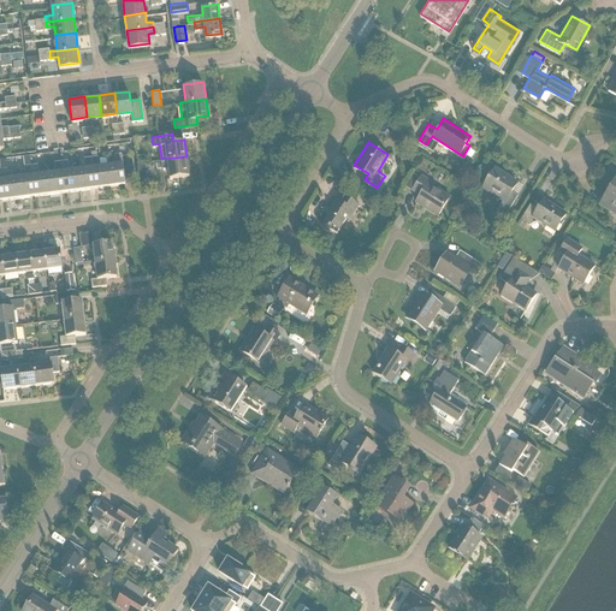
[(107,164),(110,184),(125,182),(120,150),(113,152),(114,162),(107,164)]
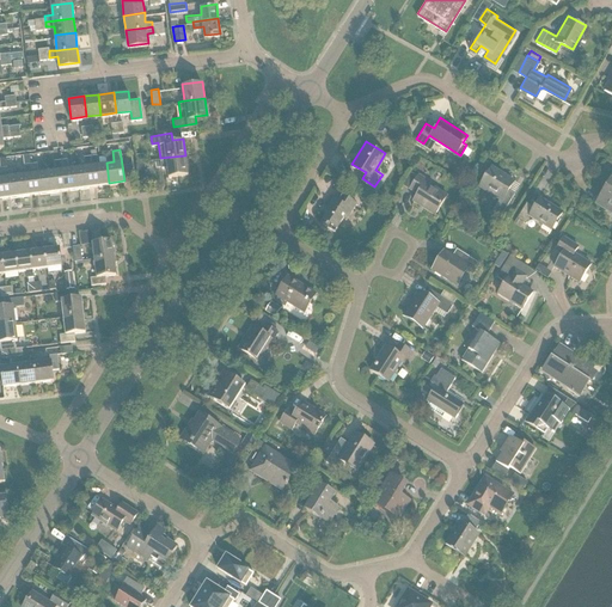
[(84,154),(85,165),(77,166),(79,186),(95,184),(90,153),(84,154)]
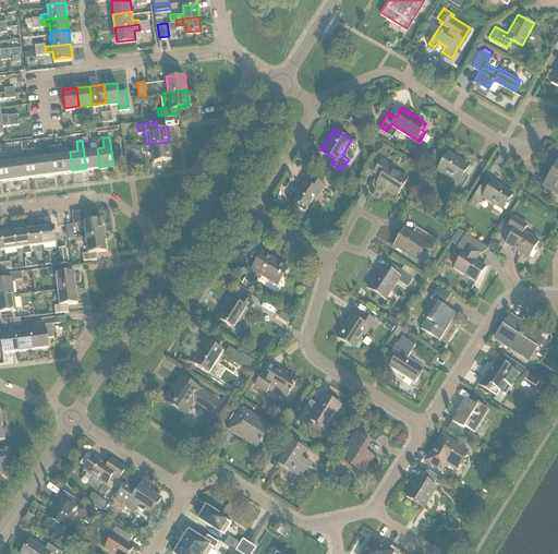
[(89,149),(88,140),(82,140),(86,168),(99,167),(97,148),(89,149)]
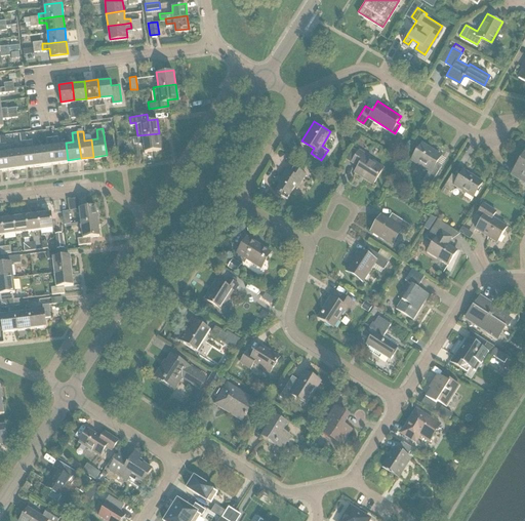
[(159,133),(137,135),(137,136),(138,141),(138,143),(144,142),(145,150),(161,148),(159,133)]
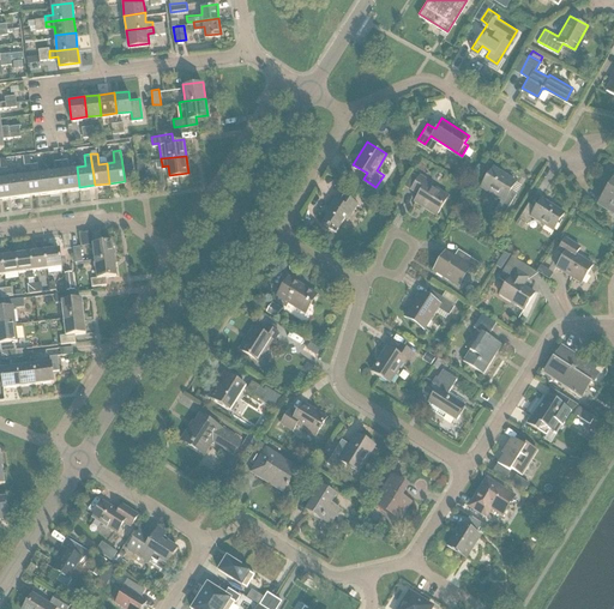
[(67,157),(60,158),(65,188),(79,187),(77,167),(68,168),(67,157)]
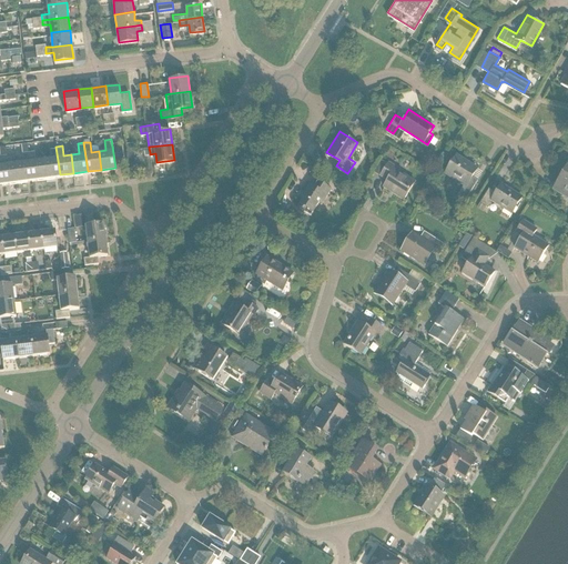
[(46,177),(60,174),(56,147),(50,147),(51,157),(43,158),(46,177)]
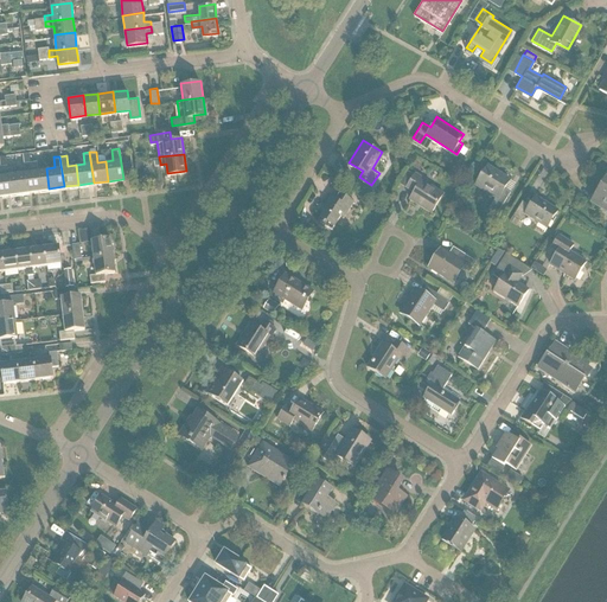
[(34,191),(49,189),(46,168),(38,170),(37,159),(30,160),(34,191)]
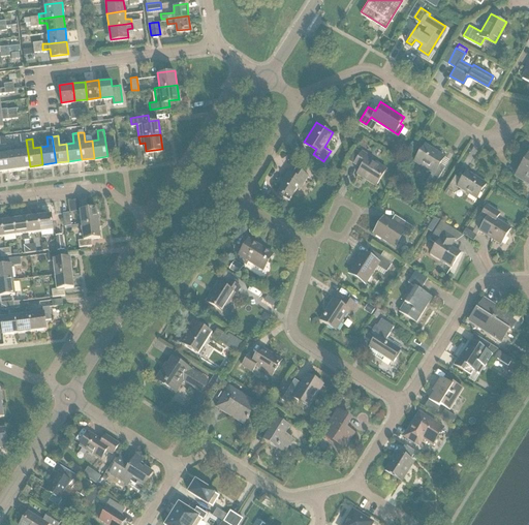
[(118,140),(117,140),(119,154),(126,153),(124,139),(118,140)]
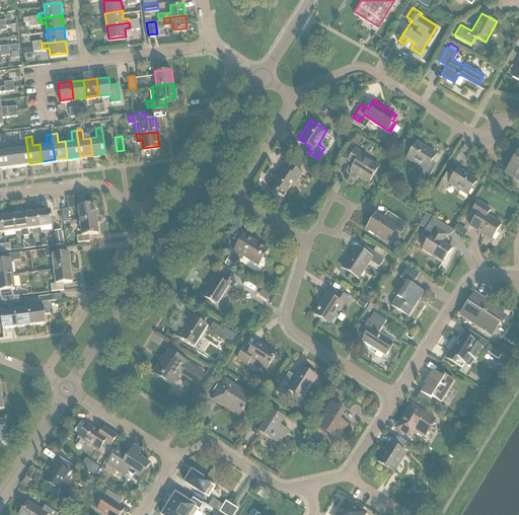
[(25,137),(20,137),(21,146),(14,147),(16,164),(29,163),(25,137)]
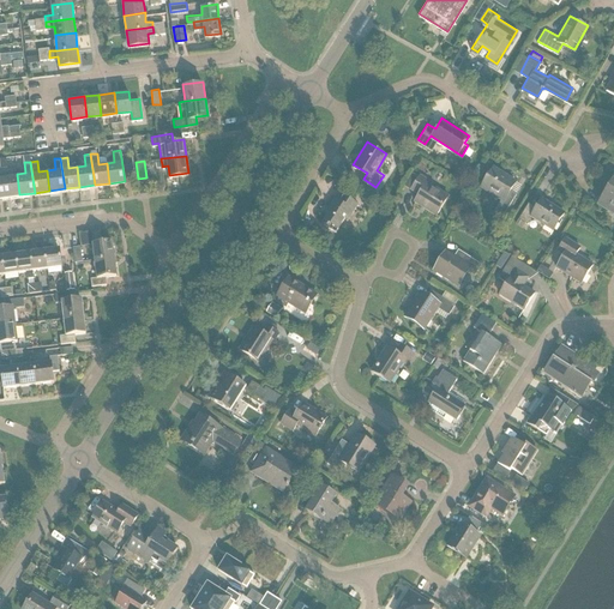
[(17,174),(8,175),(7,164),(1,166),(5,197),(19,194),(17,174)]
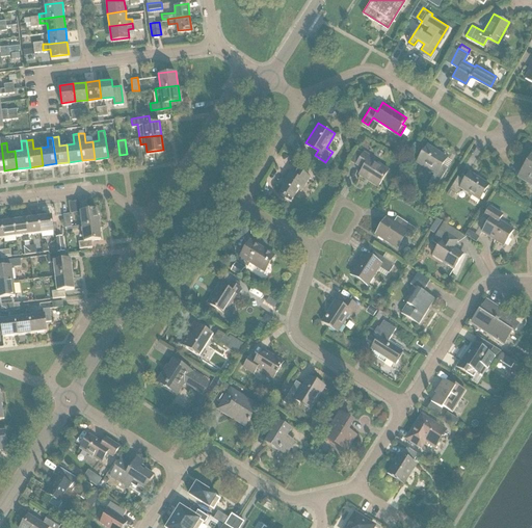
[(434,186),(445,170),(439,167),(447,155),(427,143),(417,159),(434,170),(427,181),(434,186)]
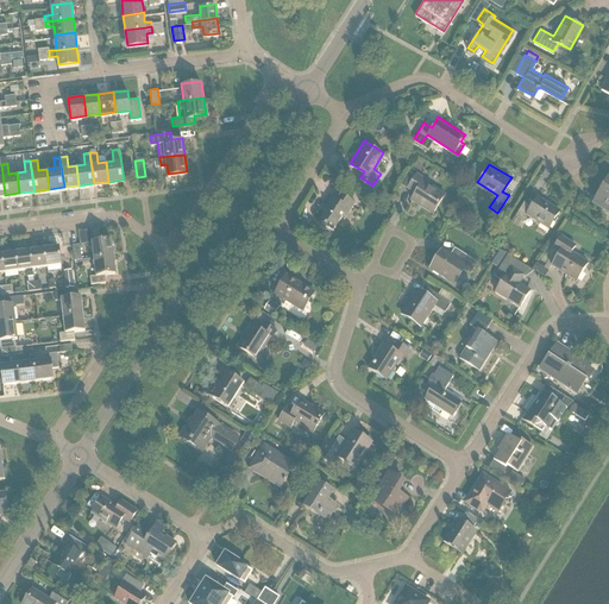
[(432,211),(445,192),(427,181),(428,178),(416,171),(407,186),(415,190),(410,197),(432,211)]
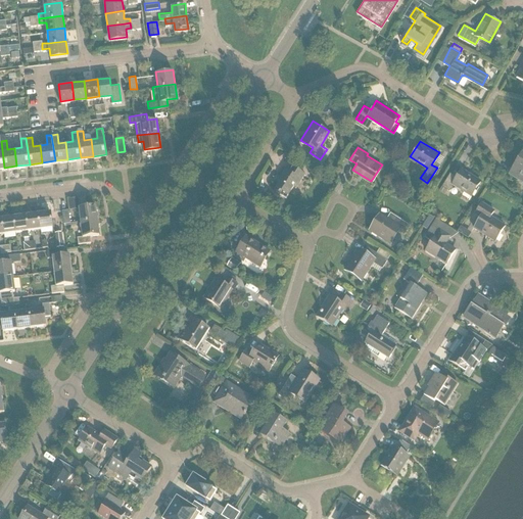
[(522,179),(522,149),(509,170),(522,179)]
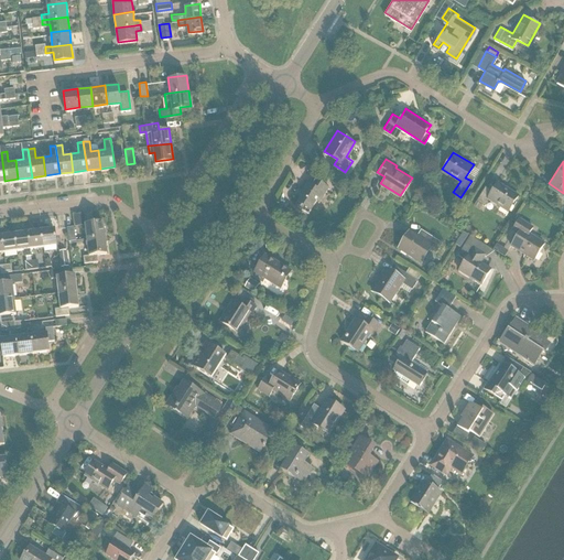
[(328,185),(315,176),(312,183),(306,180),(299,192),(301,194),(295,203),(308,211),(316,198),(318,201),(328,185)]
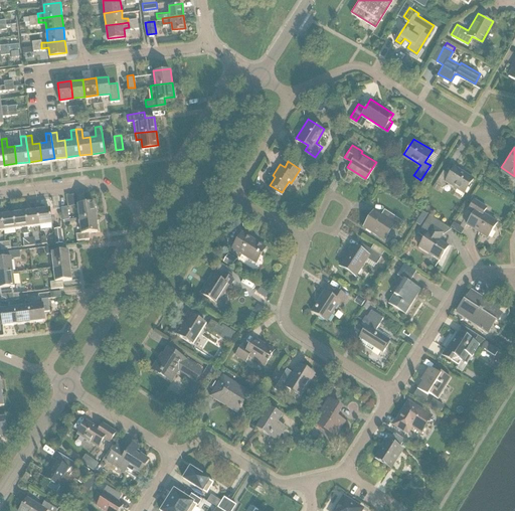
[(435,181),(440,184),(443,186),(446,180),(464,191),(473,176),(455,164),(450,172),(443,168),(435,181)]
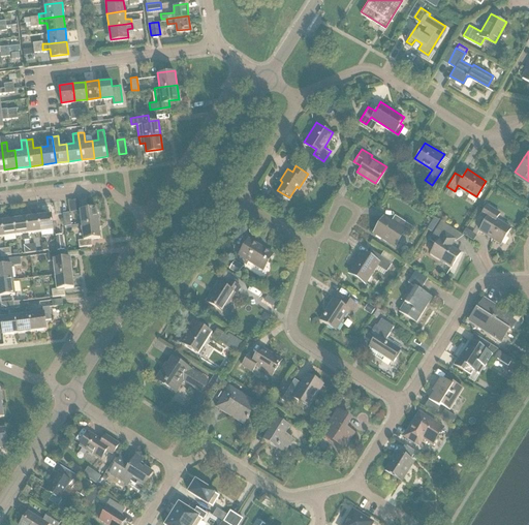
[(79,197),(69,198),(70,210),(80,208),(79,197)]
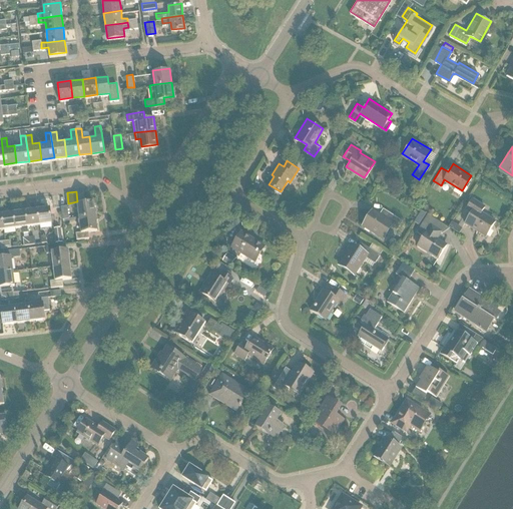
[(486,234),(495,218),(481,210),(485,204),(473,196),(466,206),(472,210),(465,221),(486,234)]
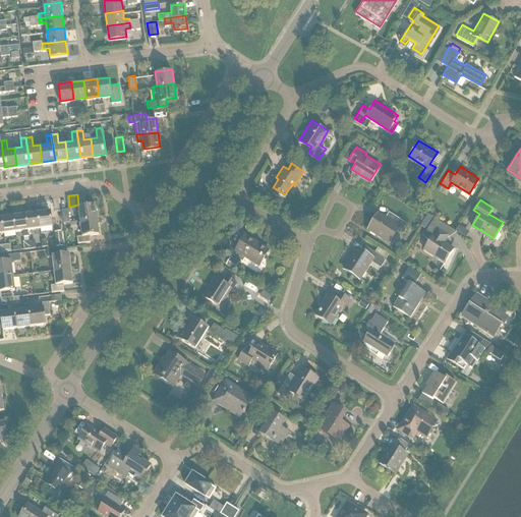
[(80,219),(97,217),(95,203),(78,205),(80,219)]
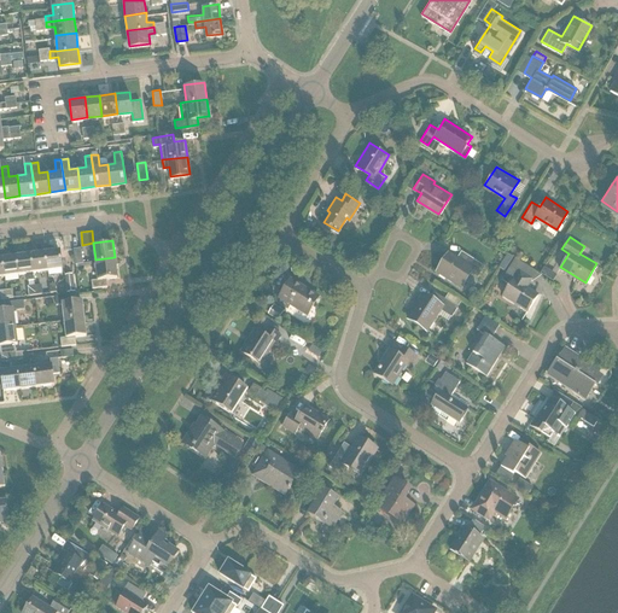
[(75,261),(82,260),(81,245),(73,246),(75,261)]
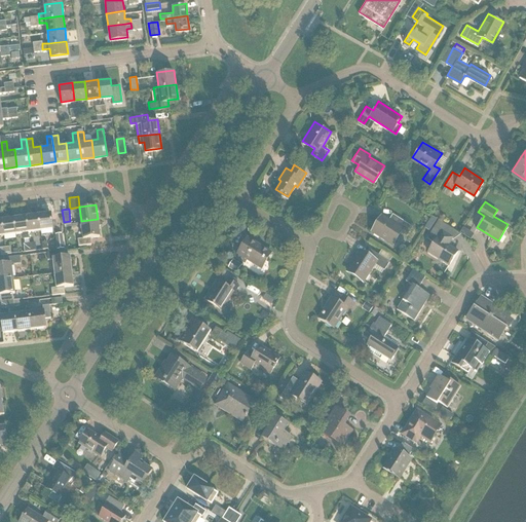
[(50,211),(38,213),(40,227),(52,226),(50,211)]
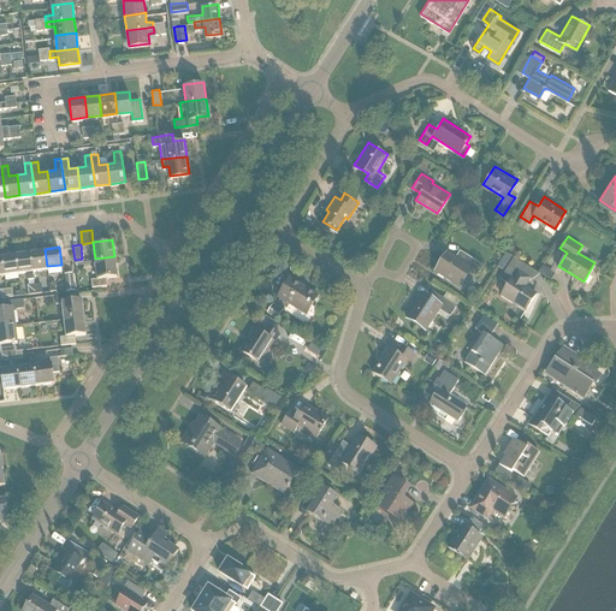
[(45,249),(30,250),(33,268),(47,266),(45,249)]
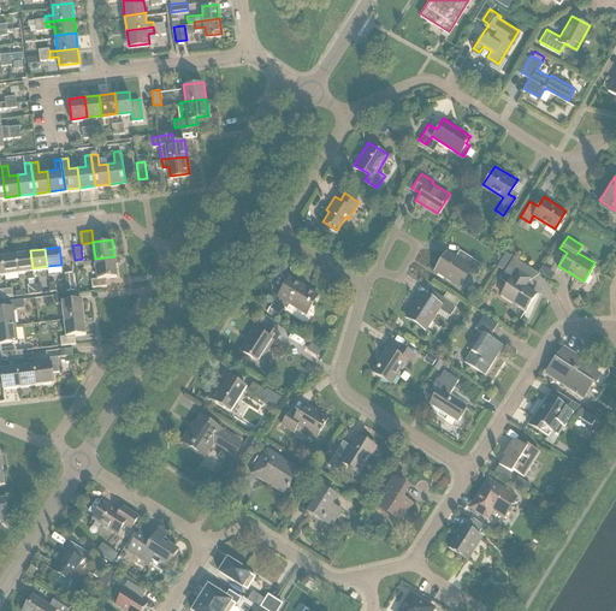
[(503,266),(511,253),(505,249),(497,262),(503,266)]
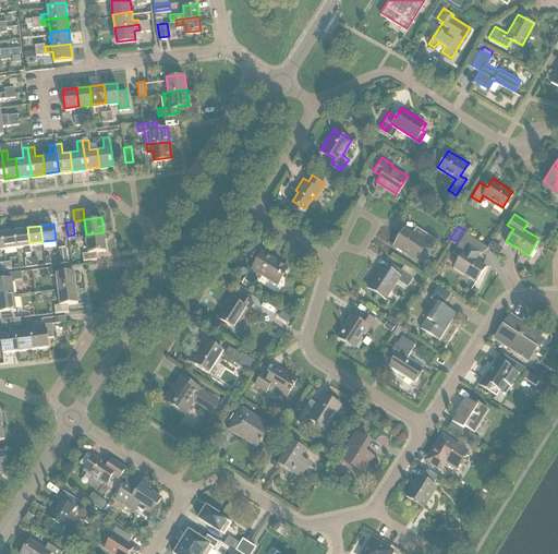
[(29,243),(27,227),(14,229),(16,245),(29,243)]
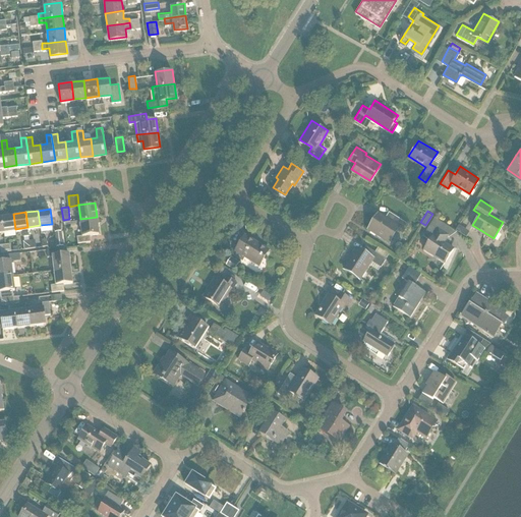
[(392,220),(379,212),(369,227),(388,239),(396,227),(403,231),(408,222),(396,214),(392,220)]
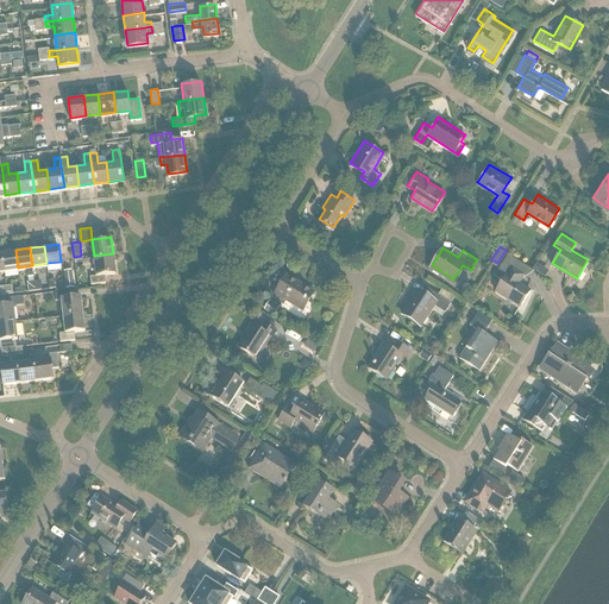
[(4,269),(18,268),(16,250),(1,251),(4,269)]
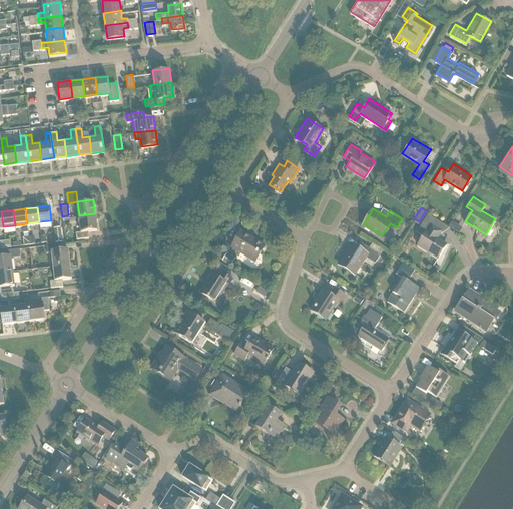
[(95,213),(79,215),(81,229),(76,230),(76,236),(88,235),(88,229),(97,228),(95,213)]
